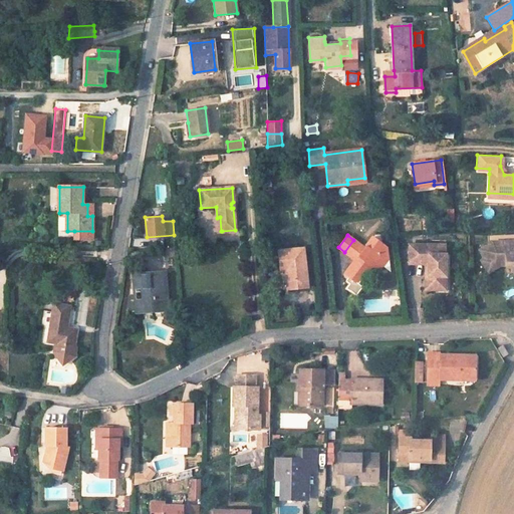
[(354,259),(343,273),(357,284),(367,270),(364,267),(367,263),(370,266),(373,268),(380,259),(388,258),(386,247),(381,248),(377,245),(380,243),(371,237),(362,249),(359,246),(359,245),(353,240),(344,252),(350,257),(353,253),(357,256),(354,259)]
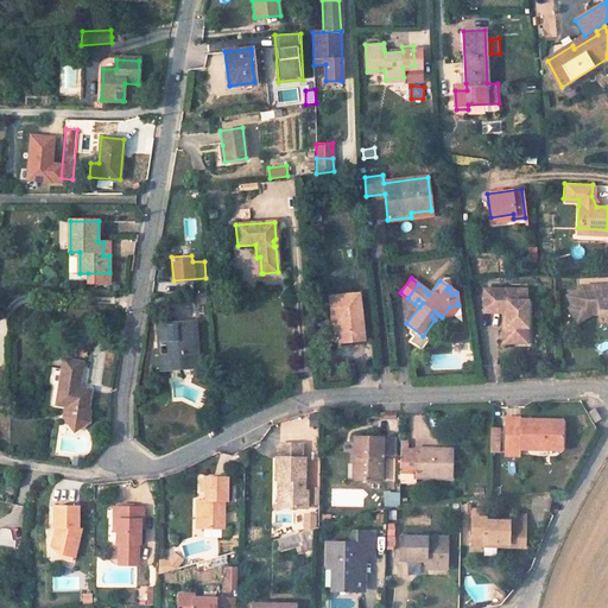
[(563,296),(569,306),(582,304),(589,315),(596,315),(596,317),(602,317),(602,322),(607,321),(607,298),(600,299),(600,295),(607,293),(607,284),(578,285),(563,296)]
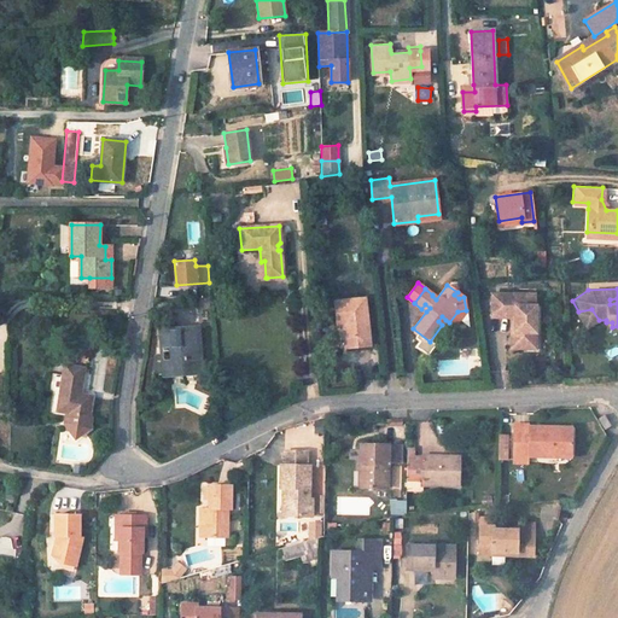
[(534,296),(491,297),(493,321),(516,320),(516,336),(512,336),(513,353),(525,351),(525,345),(537,344),(536,308),(535,308),(534,296)]
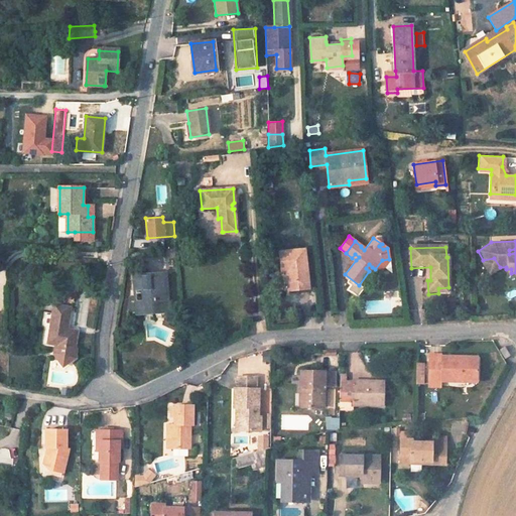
[(303,249),(280,252),(281,271),(286,270),(288,289),(307,288),(303,249)]
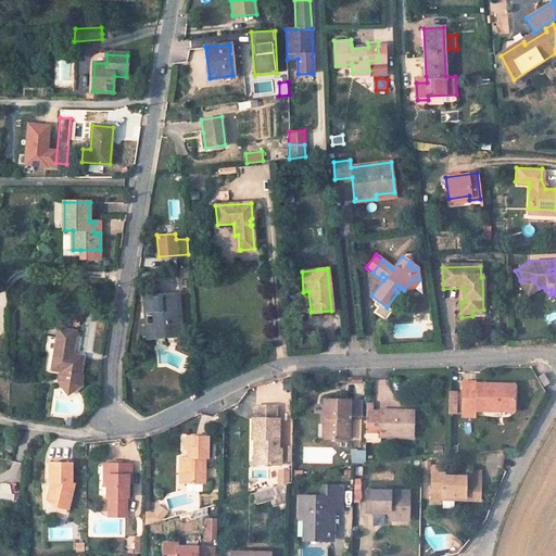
[(527,295),(539,288),(532,278),(520,280),(518,281),(527,295)]
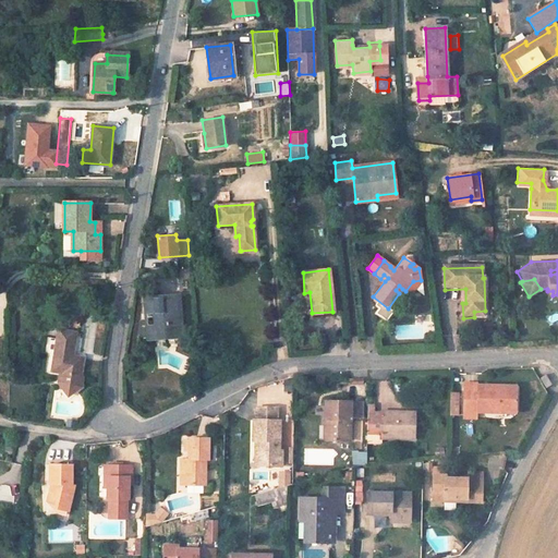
[(413,281),(405,291),(410,294),(421,280),(413,281)]
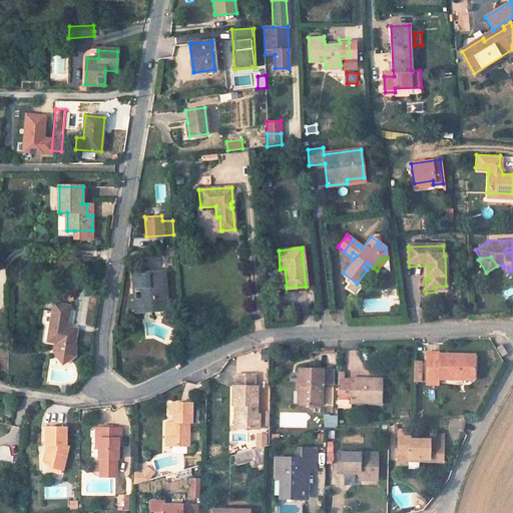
[(163,273),(133,275),(134,288),(140,288),(149,287),(149,293),(141,293),(142,310),(165,308),(163,273)]
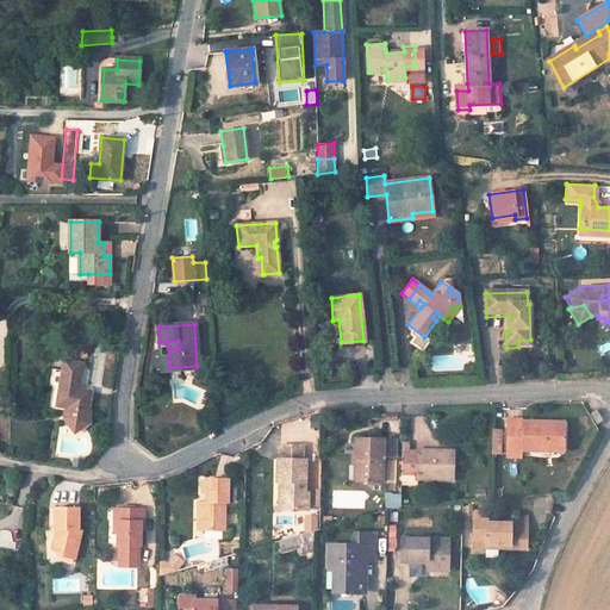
[(168,354),(157,355),(159,369),(169,368),(168,354)]
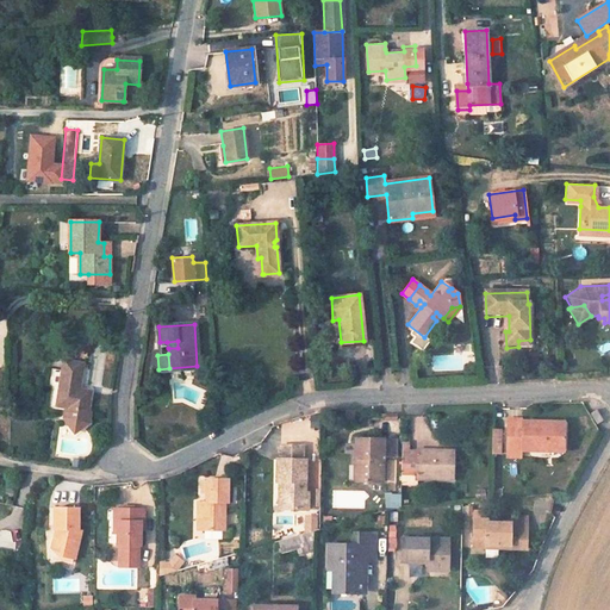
[(64,371),(54,368),(51,387),(61,388),(58,405),(88,410),(91,392),(80,391),(83,363),(76,363),(66,361),(64,371)]
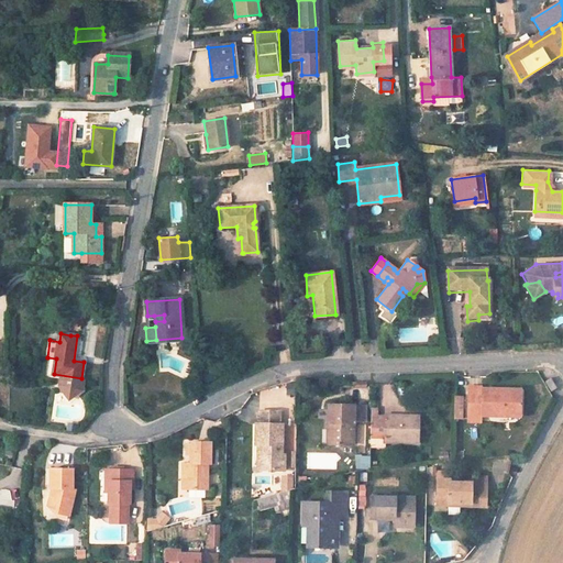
[(550,392),(558,388),(553,377),(545,381),(550,392)]
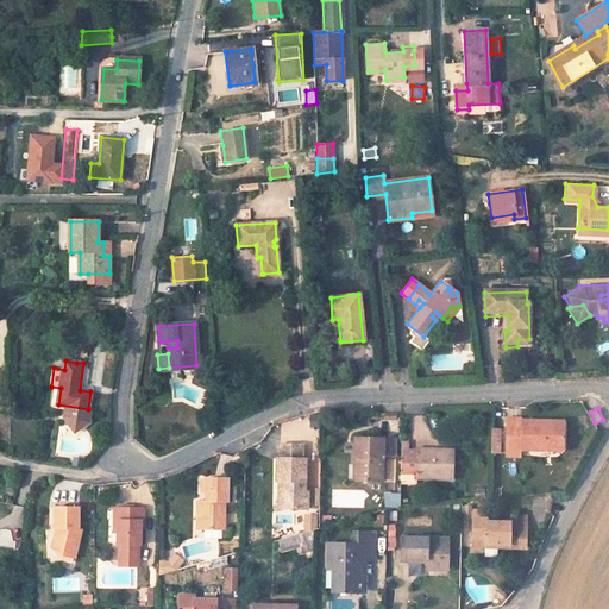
[(521,424),(506,424),(506,449),(508,449),(520,449),(563,449),(563,422),(521,421),(521,424)]
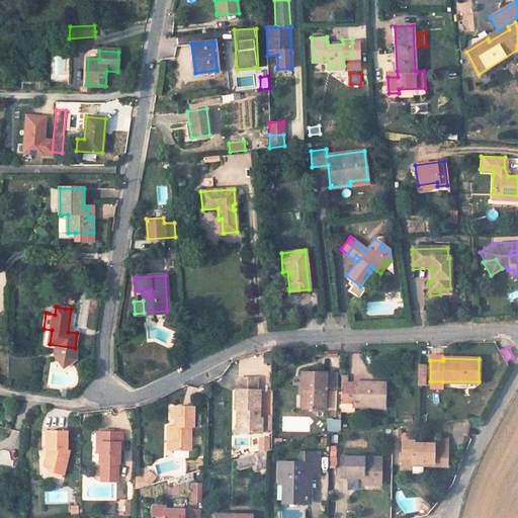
[(418,364),(418,385),(428,385),(428,364),(418,364)]
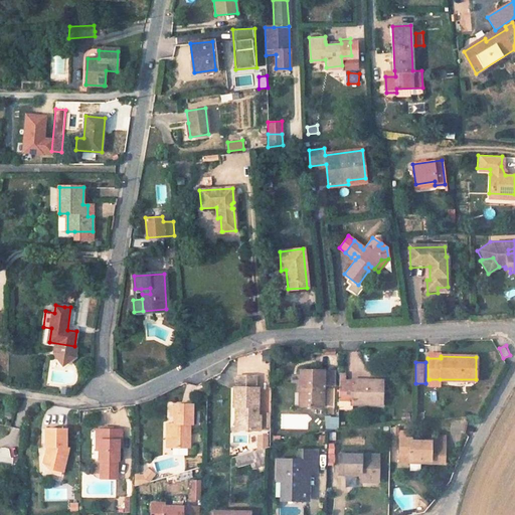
[(304,387),(304,406),(322,407),(322,385),(334,386),(334,372),(323,371),(300,371),(300,387),(304,387)]
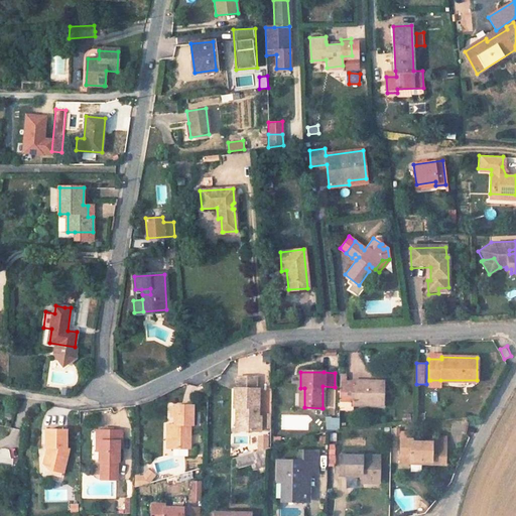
[(255,378),(236,377),(236,389),(234,389),(234,407),(236,407),(240,407),(240,430),(260,430),(260,416),(258,416),(258,389),(255,389),(255,378)]
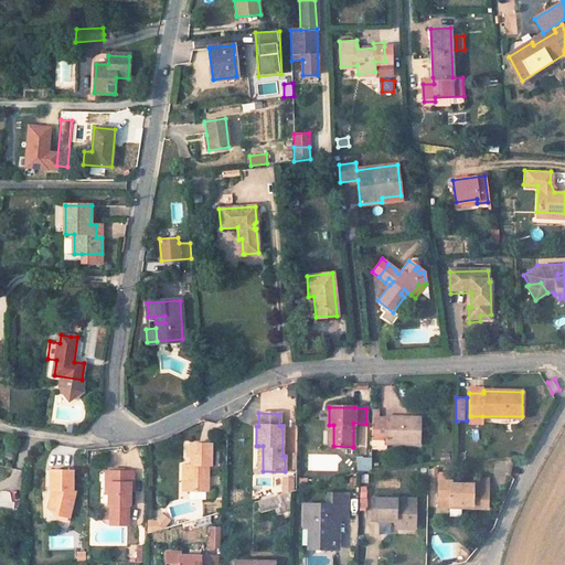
[(377,417),(372,417),(371,440),(385,440),(385,443),(418,445),(418,418),(385,417),(385,422),(377,420),(377,417)]
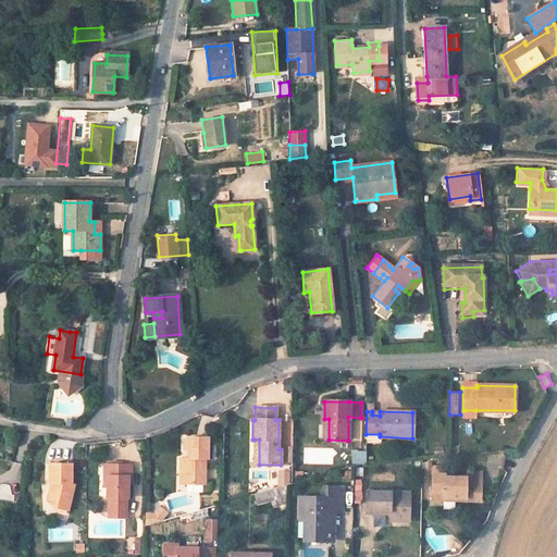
[(380,434),(366,434),(366,442),(380,443),(380,436),(380,434)]
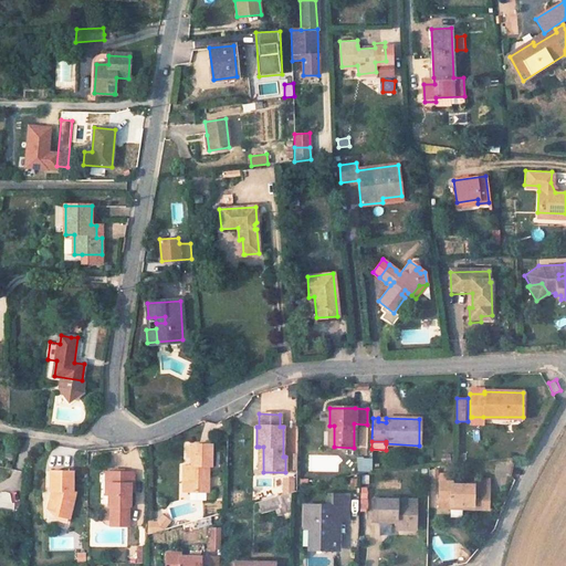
[(211,444),(191,443),(191,447),(191,457),(191,465),(190,472),(188,471),(187,491),(207,491),(208,472),(203,471),(203,465),(208,465),(210,467),(211,444)]
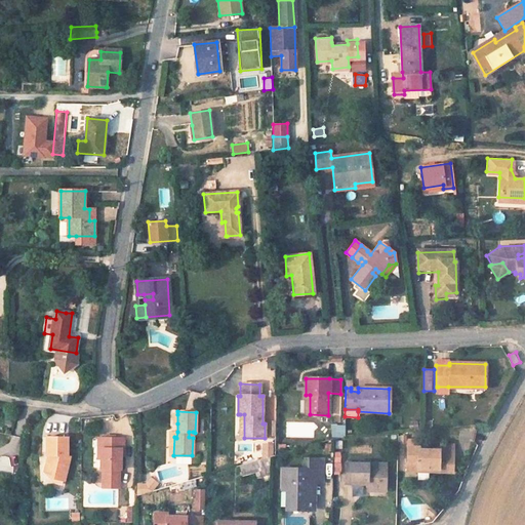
[(346,438),(346,425),(331,425),(331,438),(346,438)]
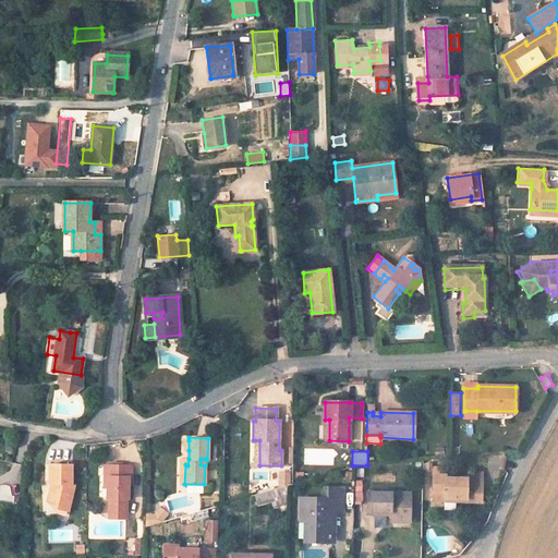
[(488,456),(488,468),(506,468),(506,456),(488,456)]
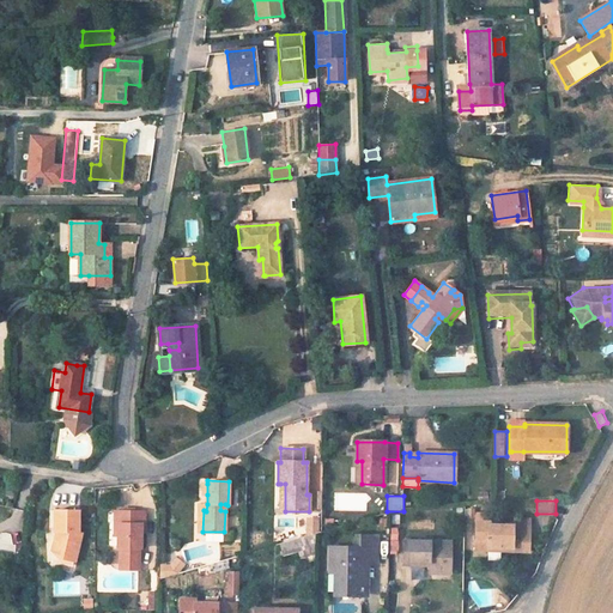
[(74,562),(82,532),(79,532),(79,509),(53,510),(54,530),(59,532),(58,539),(53,538),(50,550),(59,558),(74,562)]
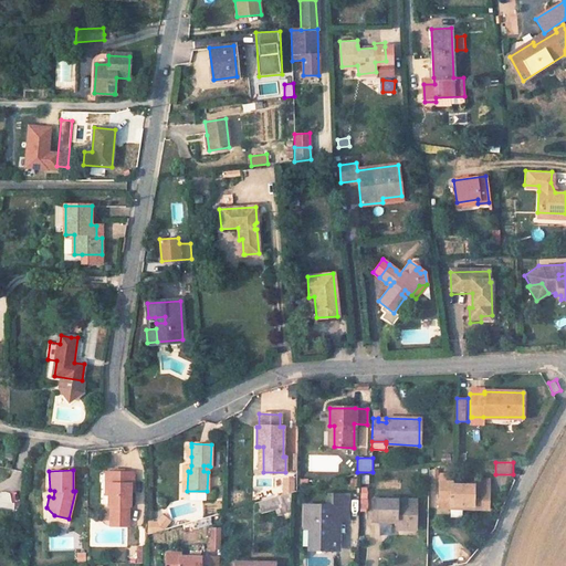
[(133,472),(111,472),(111,484),(108,484),(108,494),(108,506),(111,506),(109,519),(128,519),(128,506),(130,506),(130,491),(130,484),(133,484),(133,472)]
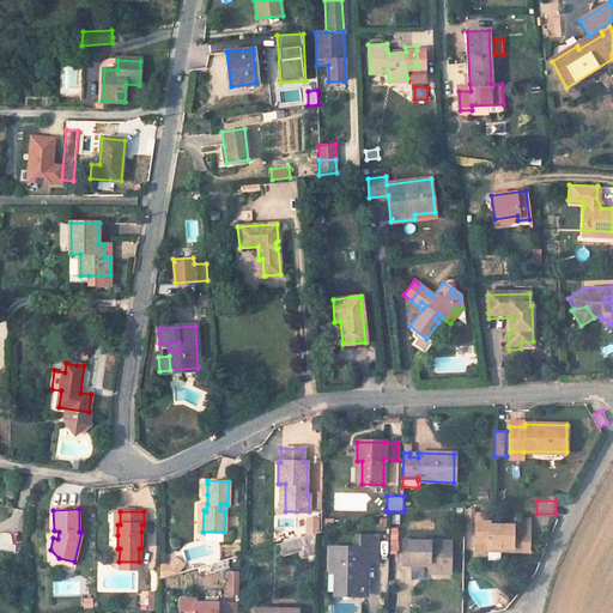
[(489,513),(474,513),(474,522),(489,522),(489,513)]
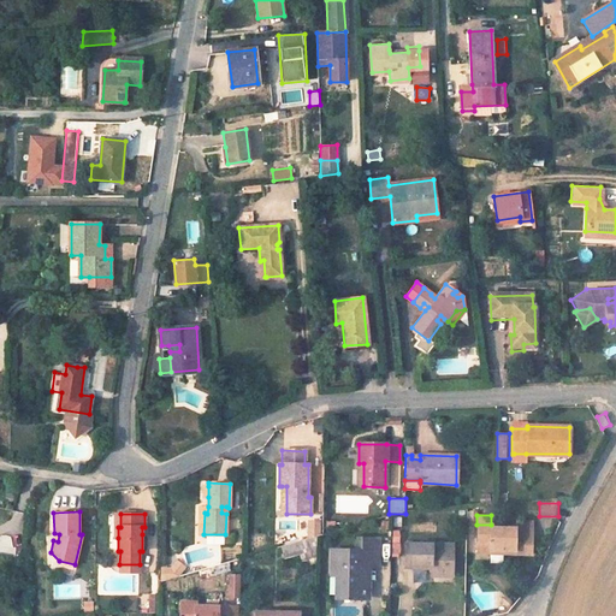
[(323,535),(323,520),(308,521),(309,535),(323,535)]
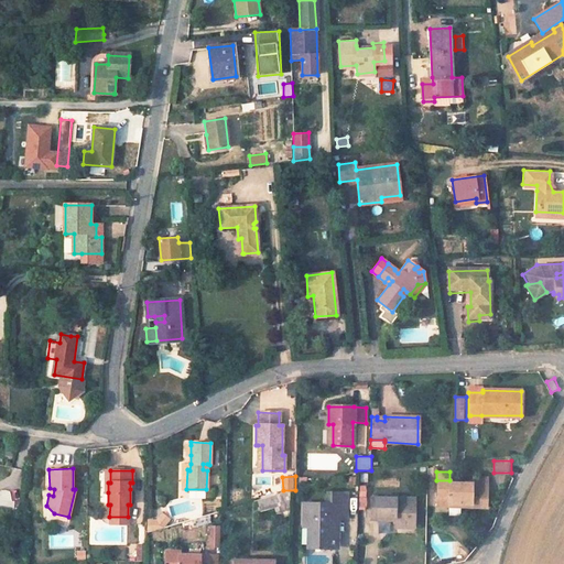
[(449,480),(436,480),(436,505),(449,505),(449,502),(470,502),(470,506),(487,507),(487,485),(472,484),(454,484),(449,483),(449,480)]
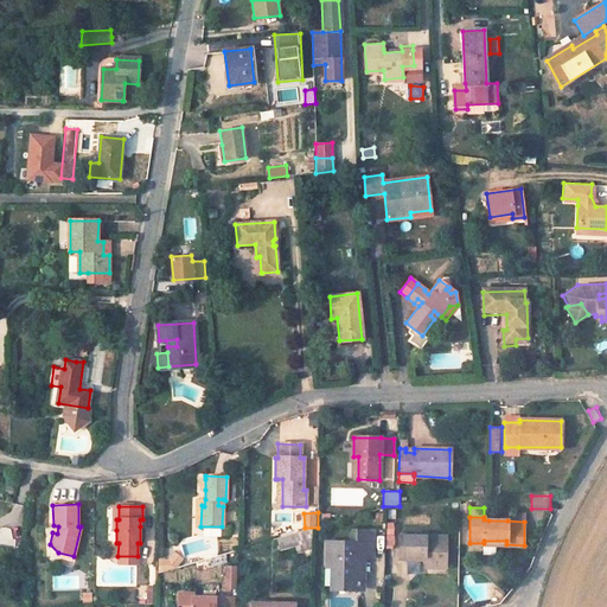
[(280,554),(313,545),(310,530),(276,538),(280,554)]
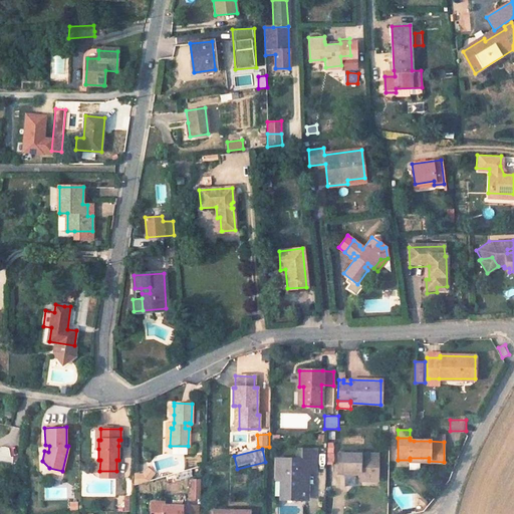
[(297,459),(276,459),(276,478),(281,478),(286,478),(286,498),(305,498),(305,472),(313,472),(314,450),(301,449),(301,459),(297,459)]
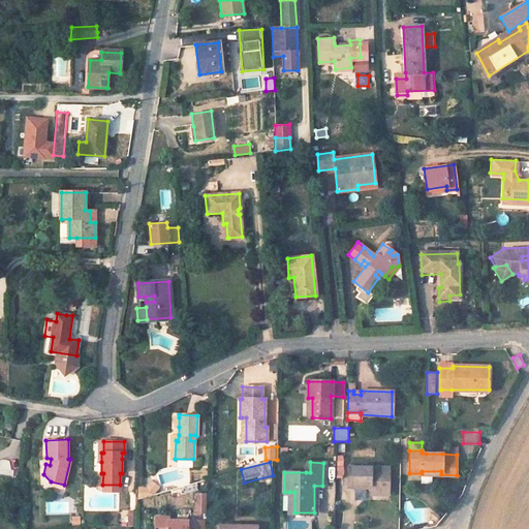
[(389,467),(347,467),(347,484),(370,485),(370,487),(370,494),(389,494),(389,467)]
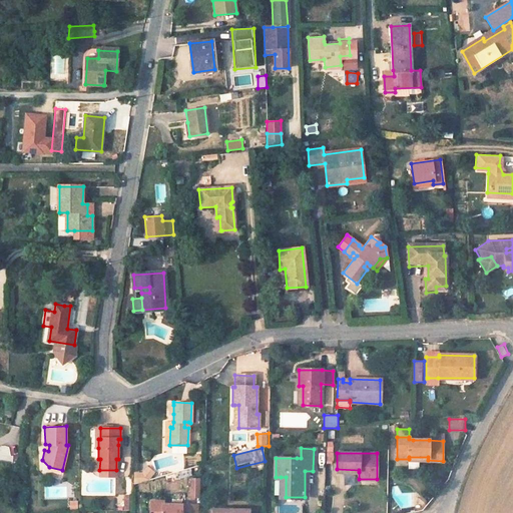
[(151,468),(133,473),(135,482),(154,477),(151,468)]
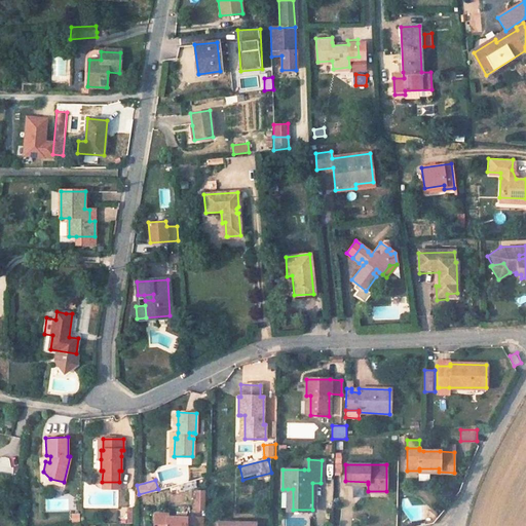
[(205,512),(207,490),(195,490),(195,512),(205,512)]
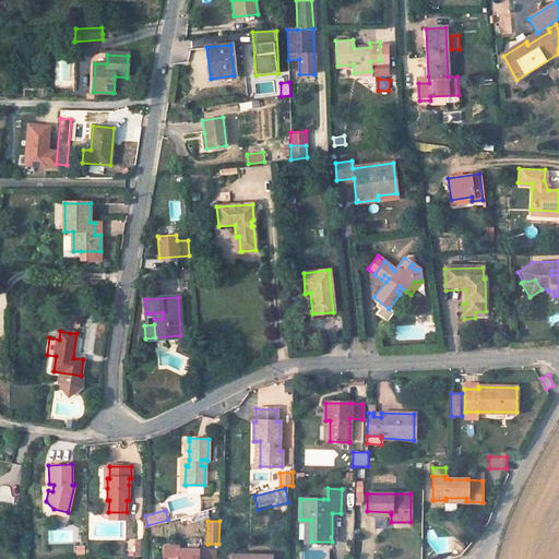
[(144,543),(135,542),(135,556),(144,557),(144,543)]
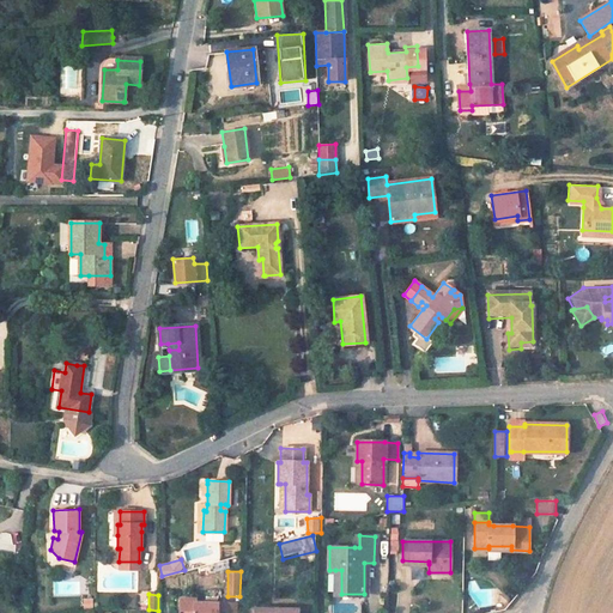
[(194,600),(180,599),(178,612),(225,612),(226,604),(194,602),(194,600)]
